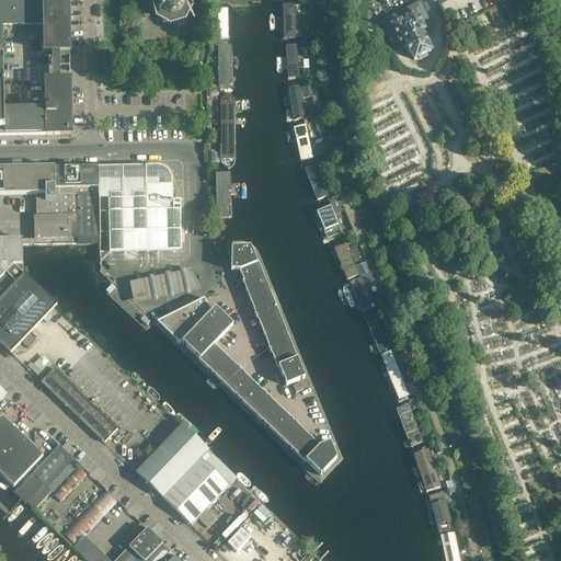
[(68,0),(0,0),(0,137),(71,136),(70,80),(60,81),(59,56),(70,56),(68,0)]
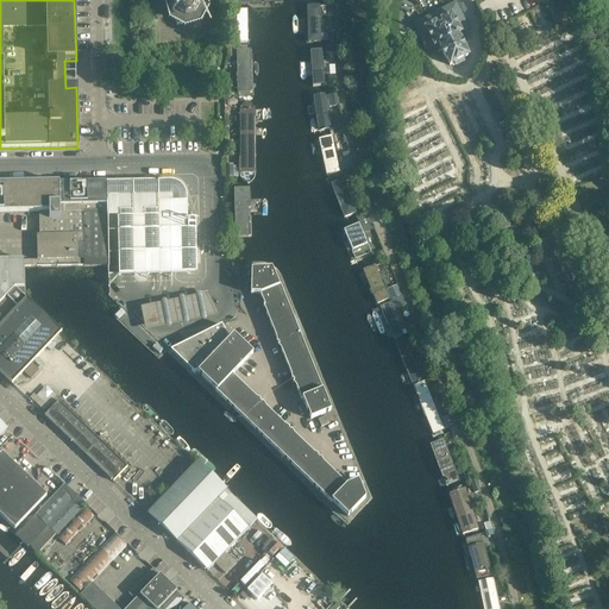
[(203,19),(198,0),(169,0),(176,26),(203,19)]
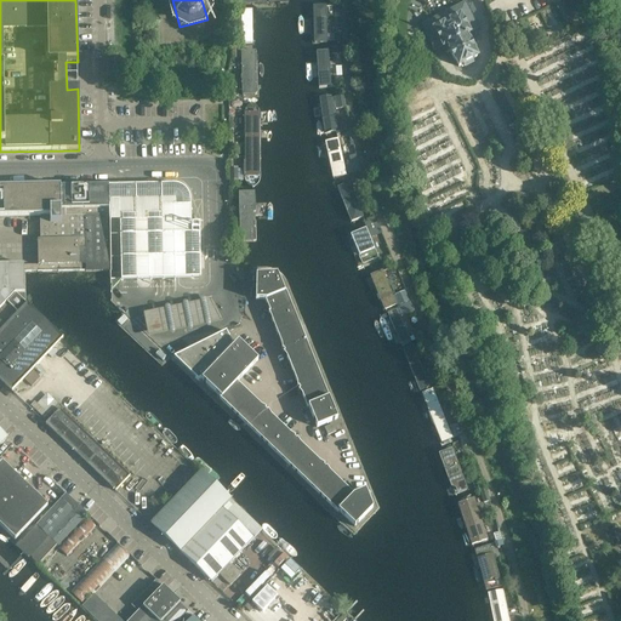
[(590,0),(569,0),(571,17),(592,15),(590,0)]
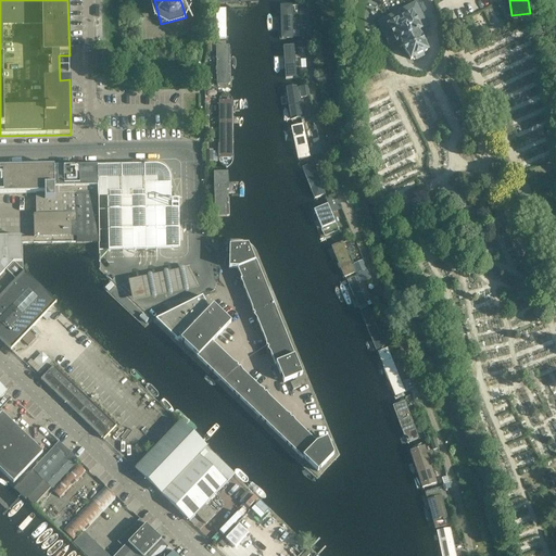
[(280,5),(280,40),(293,40),(293,5),(280,5)]
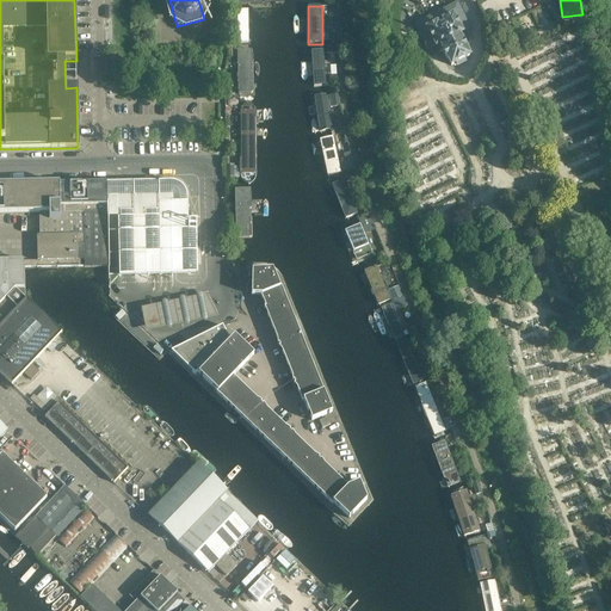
[(238,11),(238,44),(250,44),(250,11),(238,11)]
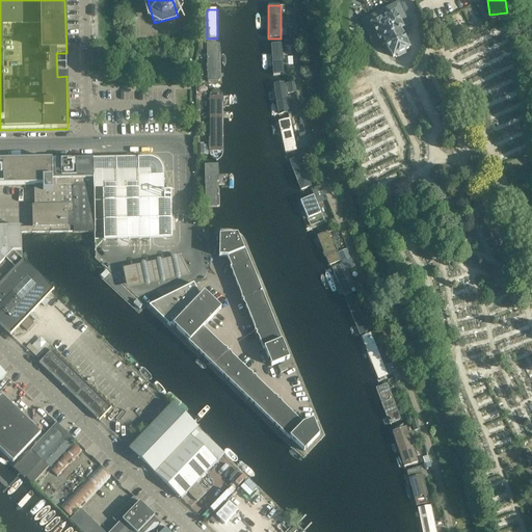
[(402,36),(405,34),(394,14),(372,25),(382,46),(386,45),(389,52),(390,51),(393,57),(408,49),(405,44),(406,43),(402,36)]
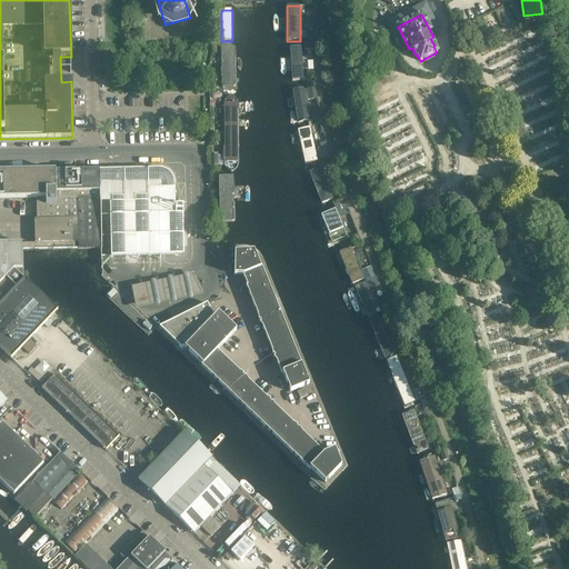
[(382,55),(380,48),(379,46),(375,48),(373,43),(368,46),(370,50),(363,52),(367,61),(382,55)]
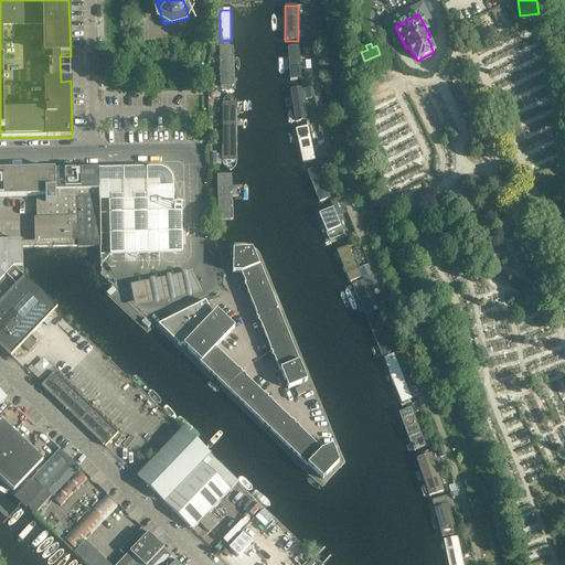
[(289,82),(301,81),(299,46),(288,48),(289,82)]
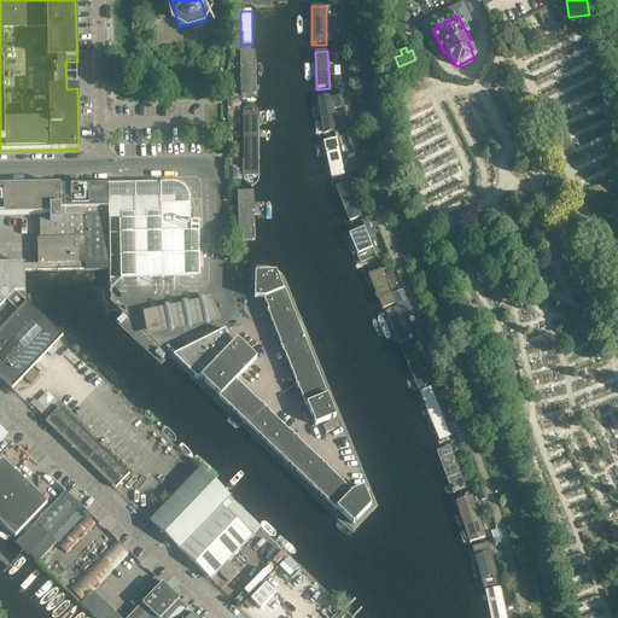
[(240,52),(242,95),(256,95),(256,52),(240,52)]
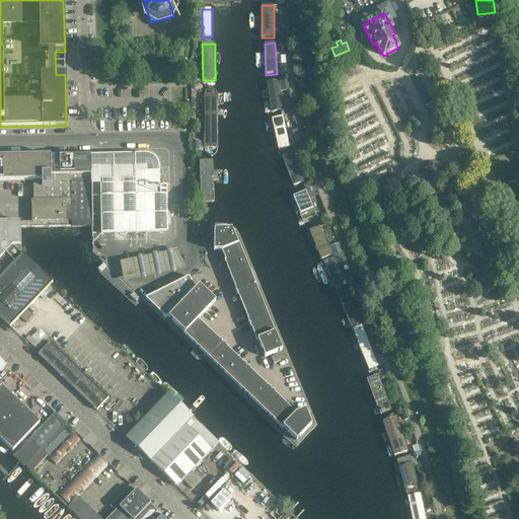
[(267,82),(272,113),(283,110),(280,92),(278,92),(277,80),(267,82)]
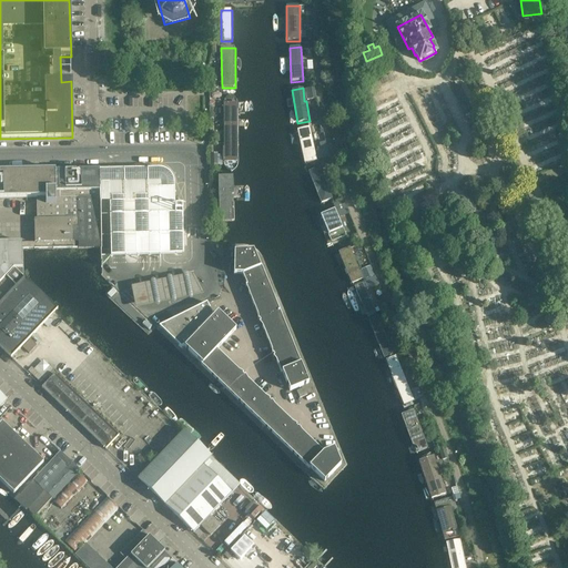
[(375,97),(373,91),(364,94),(366,100),(375,97)]
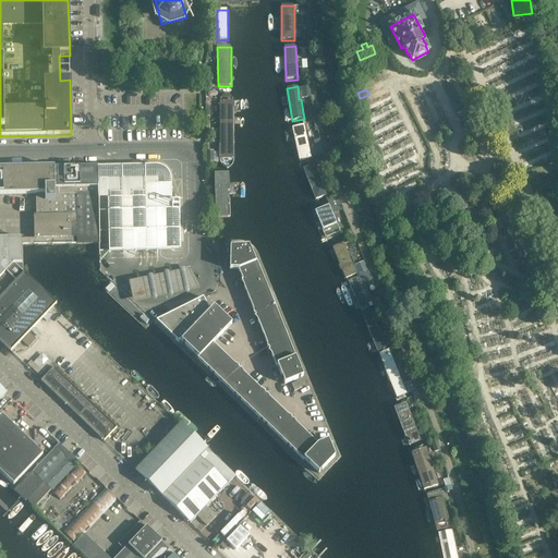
[(233,158),(234,157),(232,98),(232,97),(232,96),(232,95),(231,94),(230,94),(230,93),(229,92),(228,92),(227,91),(226,91),(225,91),(223,91),(222,91),(222,92),(221,93),(220,93),(220,94),(219,95),(219,96),(219,97),(219,98),(220,156),(220,158),(220,159),(221,160),(221,161),(222,162),(223,164),(225,165),(226,166),(227,167),(228,166),(229,165),(230,164),(231,162),(232,161),(233,159),(233,158)]
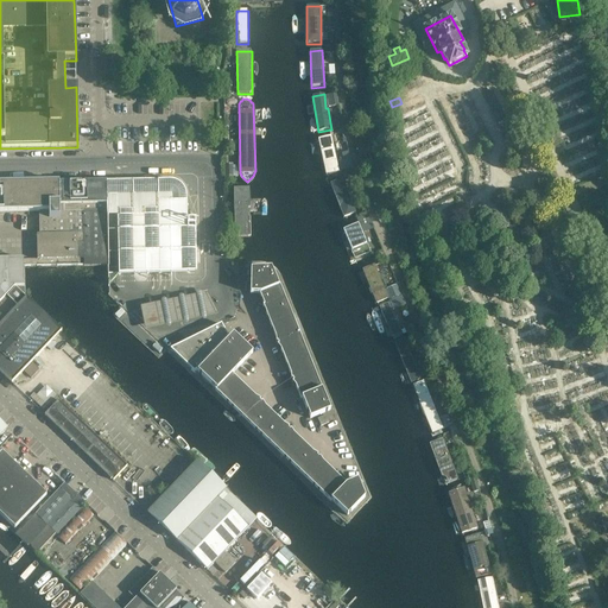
[(318,139),(325,176),(340,173),(333,137),(318,139)]
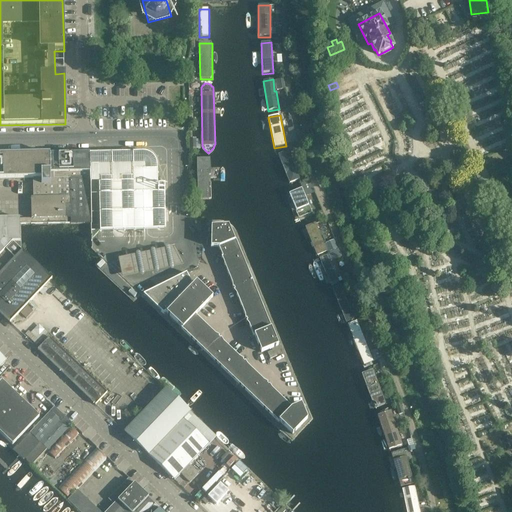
[(293,151),(301,148),(296,132),(287,134),(293,151)]
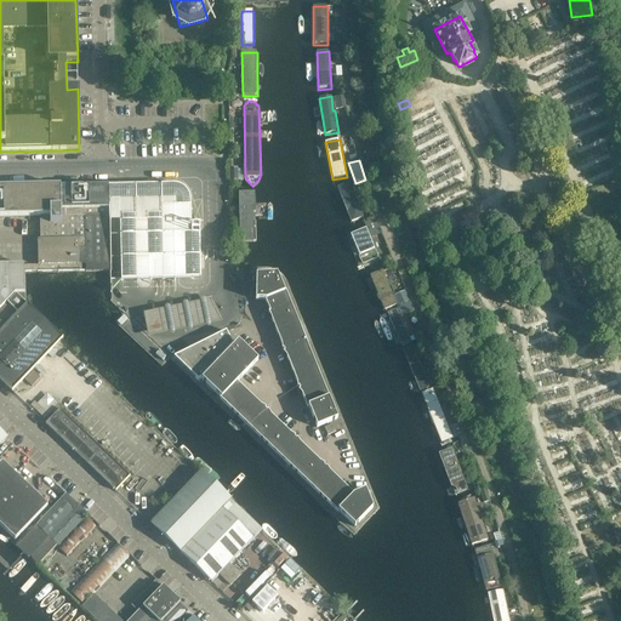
[(337,188),(352,223),(364,218),(349,182),(337,188)]
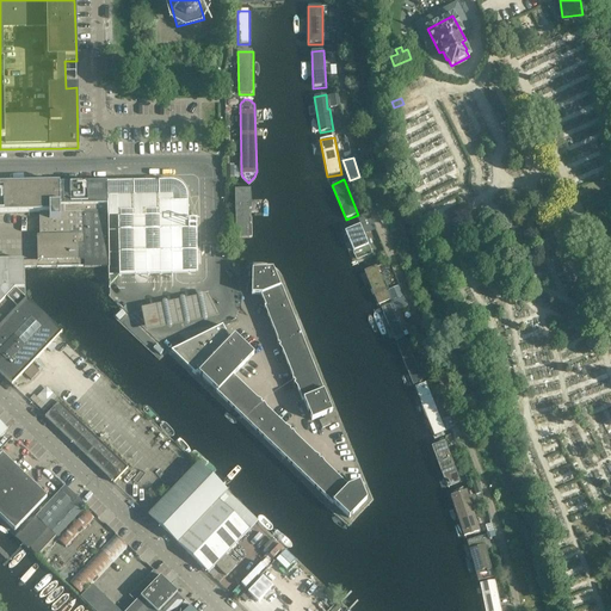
[(197,265),(196,181),(153,183),(154,233),(154,266),(197,265)]
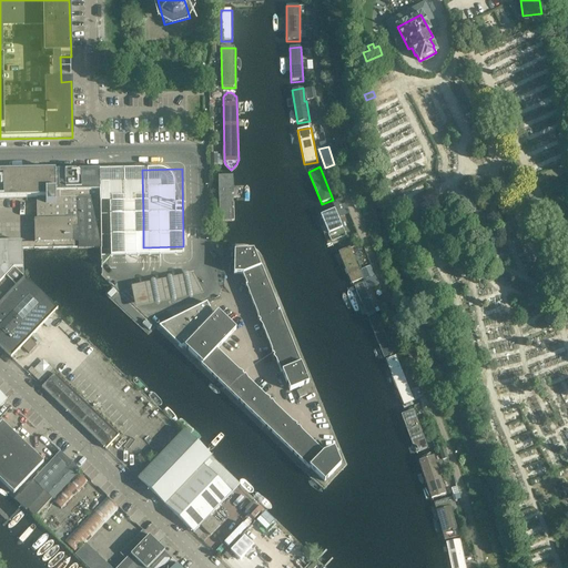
[(101,247),(100,170),(0,172),(0,199),(37,198),(37,220),(34,220),(34,243),(79,243),(79,247),(79,249),(101,247)]
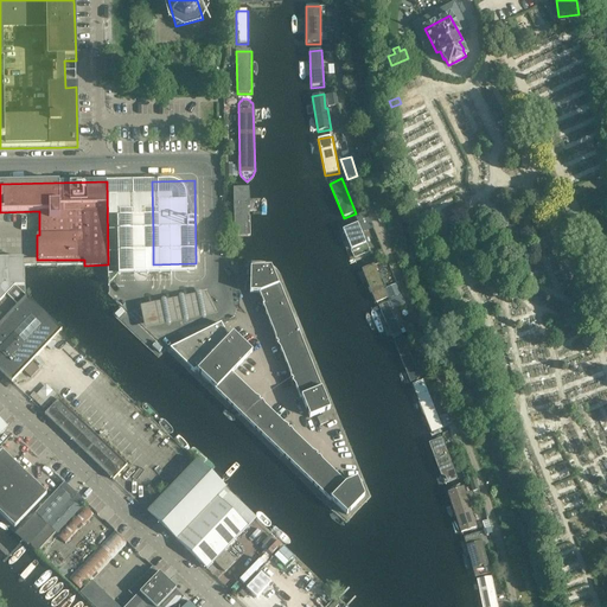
[(128,294),(120,203),(123,203),(131,193),(131,181),(108,181),(109,200),(114,251),(109,253),(110,294),(110,295),(128,294)]
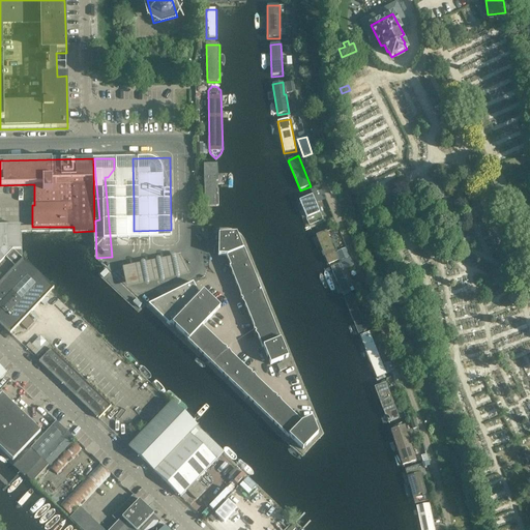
[(204,160),(205,204),(219,203),(217,159),(204,160)]
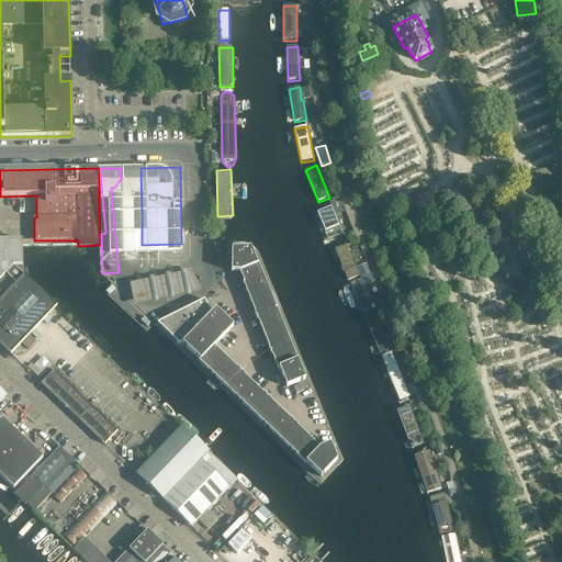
[(314,214),(325,245),(345,237),(333,206),(314,214)]
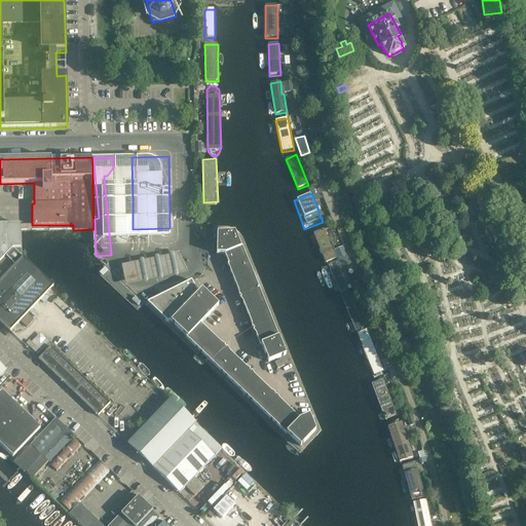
[(133,229),(133,200),(122,201),(122,229),(123,229),(133,229)]
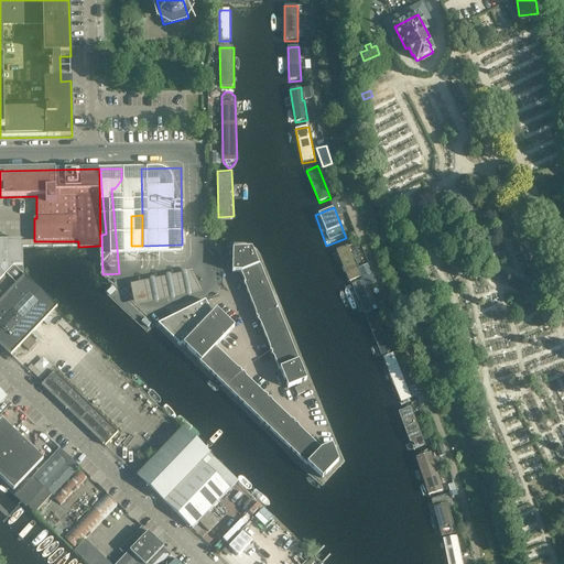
[(0,281),(13,268),(22,268),(22,247),(22,241),(22,240),(0,240),(0,281)]
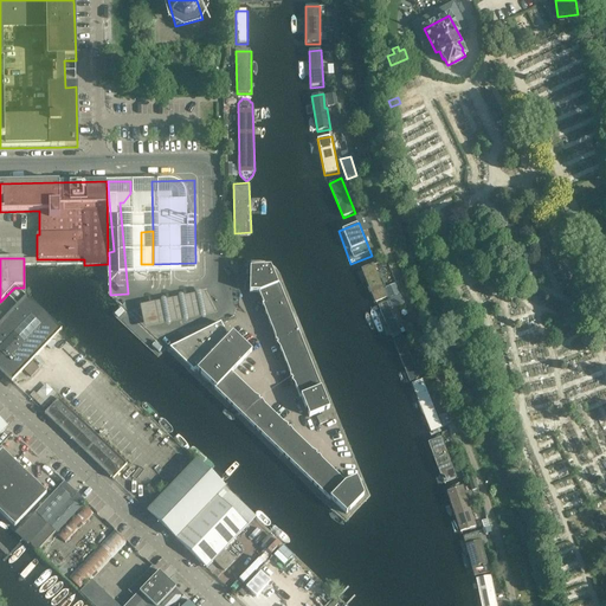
[(374,265),(361,270),(375,304),(388,300),(374,265)]
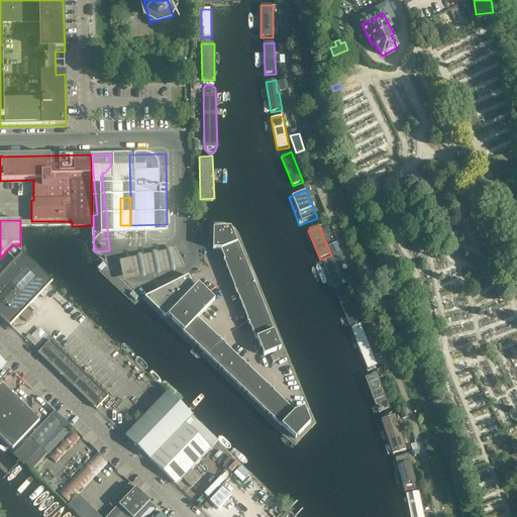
[(281,349),(236,241),(235,241),(230,228),(213,229),(213,250),(220,250),(224,260),(223,261),(234,287),(234,292),(236,292),(236,293),(235,294),(238,298),(245,315),(246,318),(247,323),(248,323),(249,324),(248,325),(251,329),(255,340),(256,339),(264,356),(281,349)]
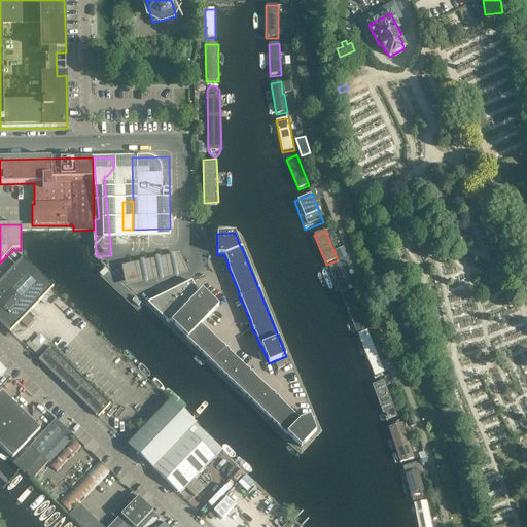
[(0,323),(10,332),(28,314),(40,301),(43,304),(48,299),(45,295),(53,287),(23,259),(22,259),(21,258),(21,250),(12,250),(0,262),(0,323)]
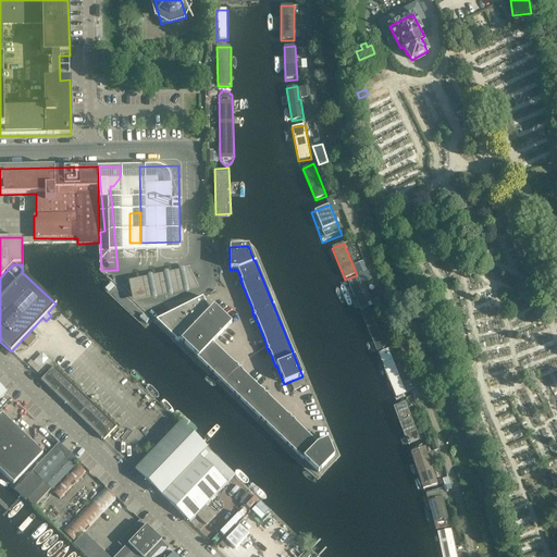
[(187,268),(128,281),(133,300),(198,287),(187,268)]
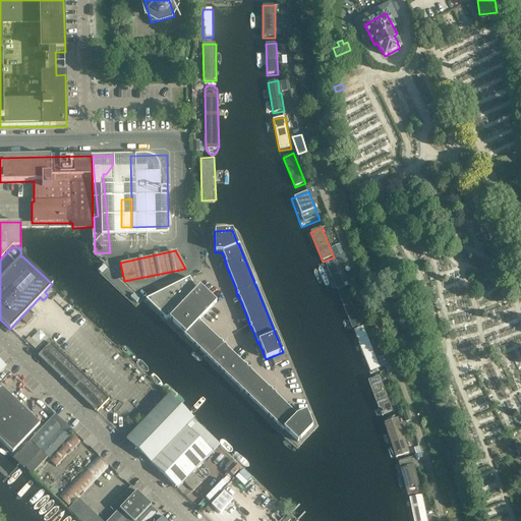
[(335,259),(325,264),(338,292),(348,287),(335,259)]
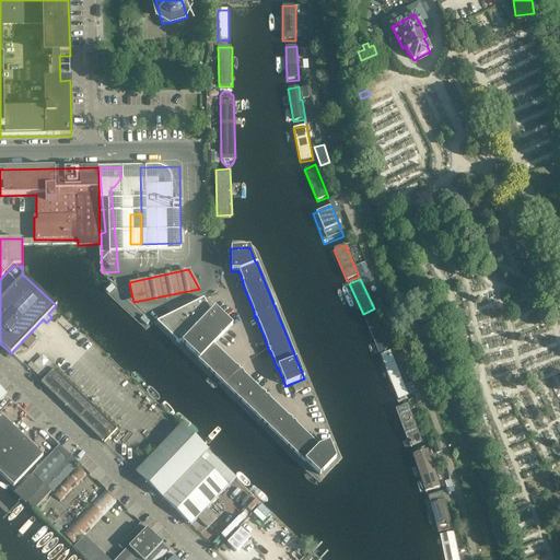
[(153,323),(116,289),(111,294),(147,329),(153,323)]
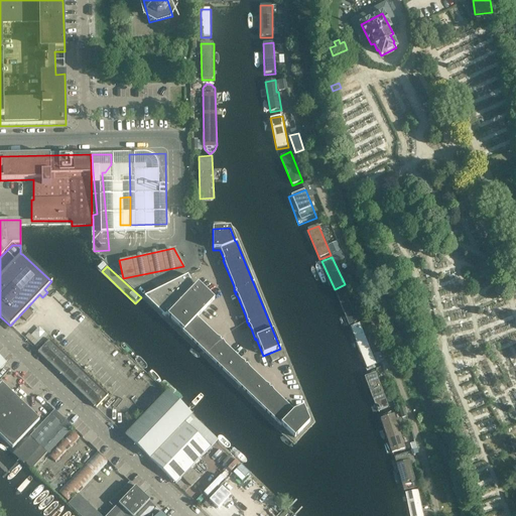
[(175,306),(194,286),(192,284),(169,295),(165,287),(142,298),(163,318),(175,306)]
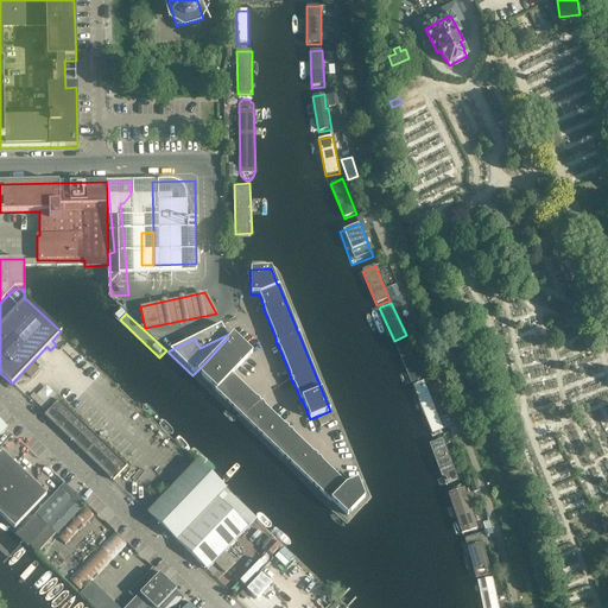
[(290,428),(284,425),(265,407),(263,401),(261,403),(260,401),(260,400),(255,398),(233,375),(253,354),(233,335),(197,372),(216,390),(215,391),(331,502),(331,501),(347,517),(365,498),(358,480),(347,485),(323,462),(320,457),(318,458),(317,457),(318,455),(314,453),(295,435),(291,430),(290,430),(289,429),(290,428)]
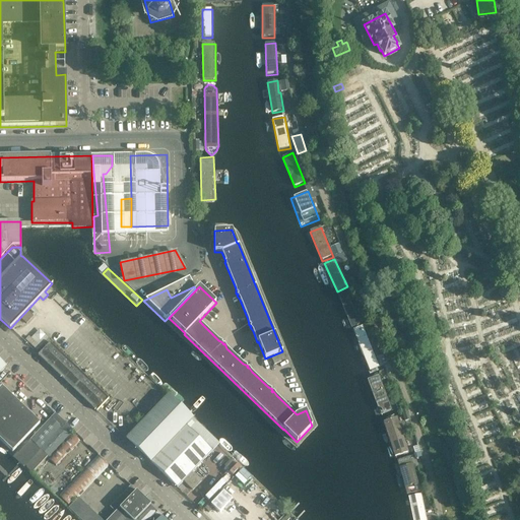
[(336,293),(351,329),(361,326),(345,288),(336,293)]
